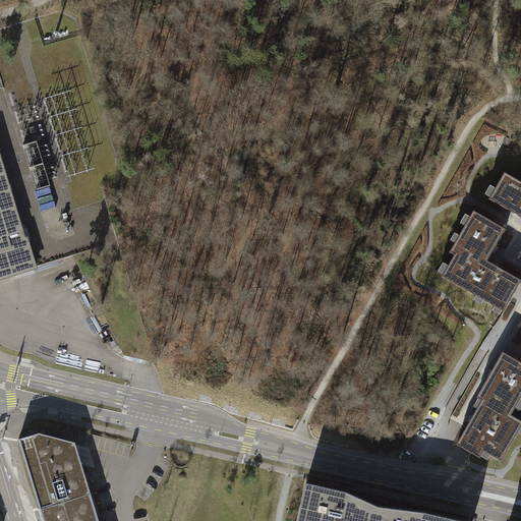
[(0,278),(36,268),(0,152),(0,278)]
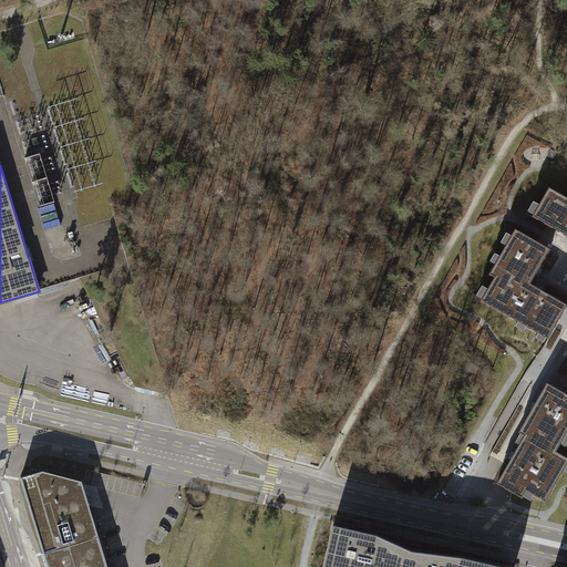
[(566,196),(550,187),(534,215),(550,224),(566,234),(566,196)]
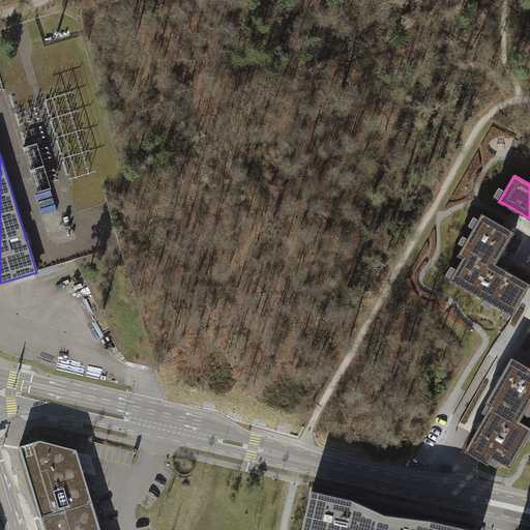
[(504,227),(482,214),(459,256),(464,259),(451,280),(513,316),(529,287),(529,285),(496,265),(514,233),(504,227)]
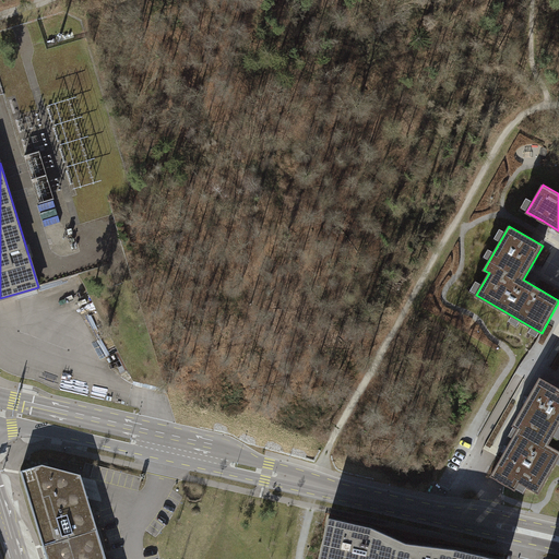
[(558,425),(558,388),(540,378),(513,426),(519,429),(491,476),(501,483),(515,490),(520,483),(538,494),(558,458),(558,451),(548,445),(558,425)]
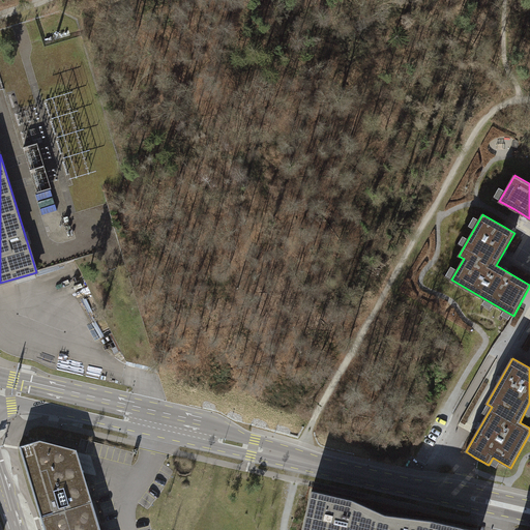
[(40,441),(20,446),(30,481),(45,529),(100,529),(77,450),(40,441)]
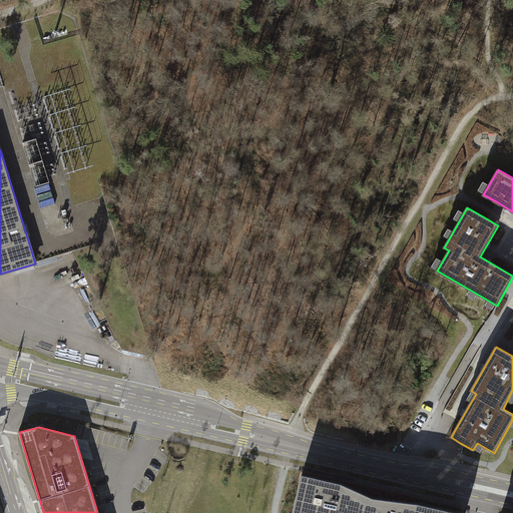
[(302,475),(293,512),(369,512),(373,498),(341,484),(302,475)]
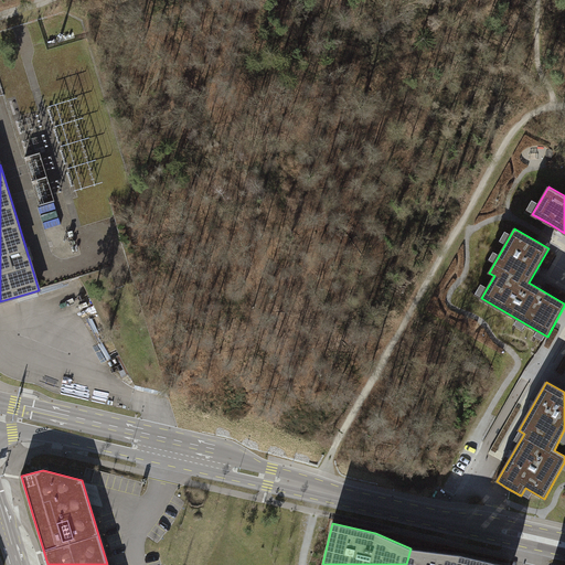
[(460,555),(411,548),(406,564),(467,564),(470,557),(460,555)]
